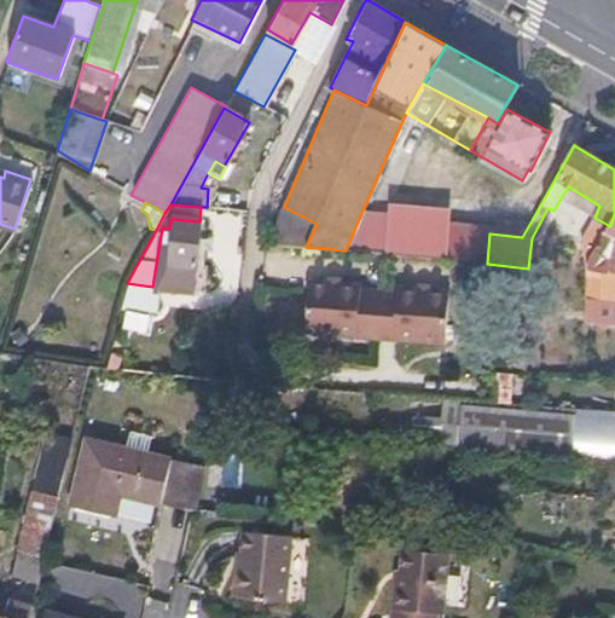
[(363,211),(346,250),(440,260),(442,223),(444,217),(363,211)]
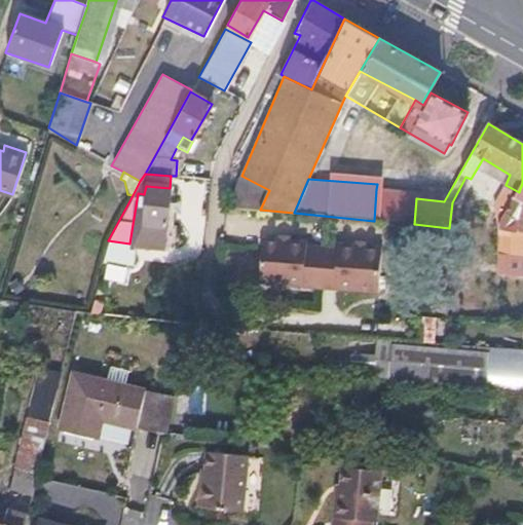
[(522,183),(519,192),(499,228),(499,232),(522,234),(522,227),(522,183)]
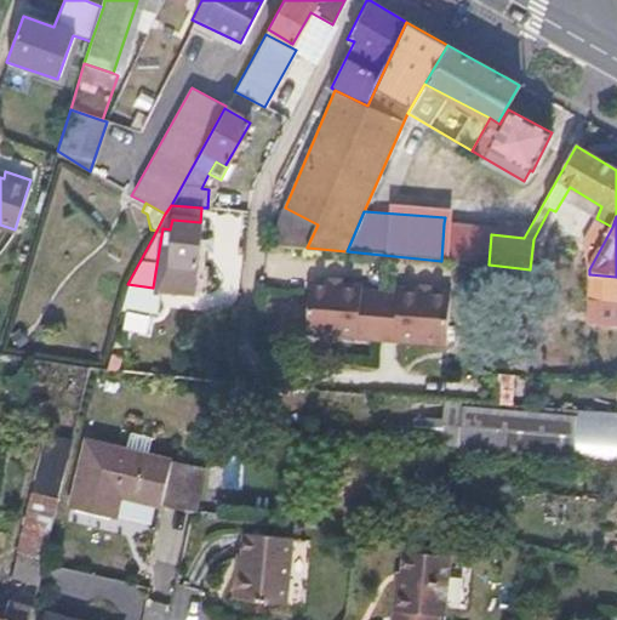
[(193,293),(200,222),(172,220),(170,229),(163,228),(153,288),(127,284),(121,306),(155,311),(159,290),(193,293)]
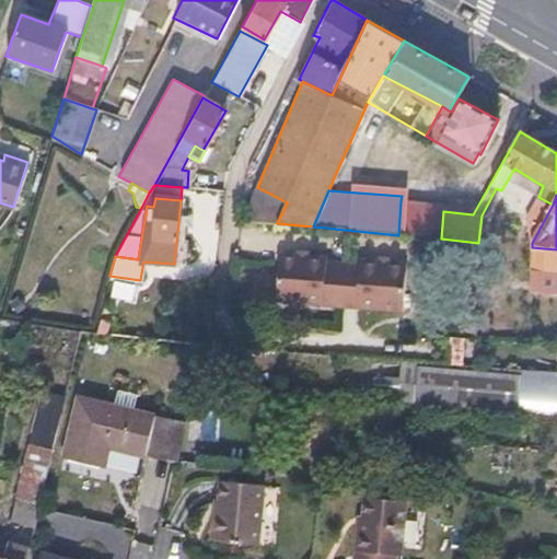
[(401,201),(398,235),(441,239),(443,211),(444,207),(401,201)]
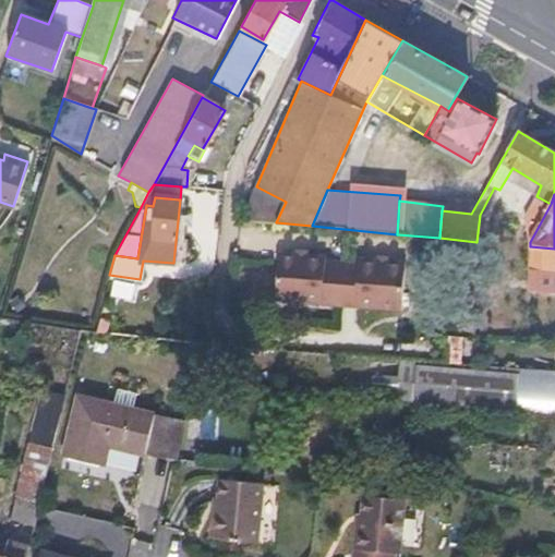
[(554,249),(530,246),(528,283),(527,294),(554,295),(554,249)]
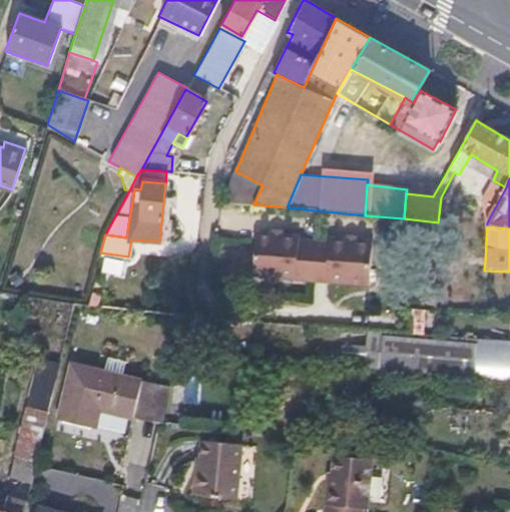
[(257,231),(252,275),(369,285),(373,242),(360,240),(346,239),(330,238),(329,241),(300,238),(300,235),(284,234),(271,233),(257,231)]
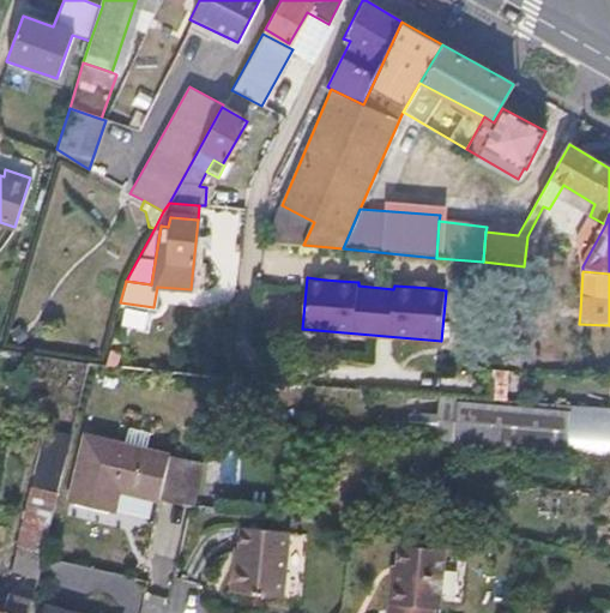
[(569,323),(579,324),(580,312),(569,311),(569,323)]
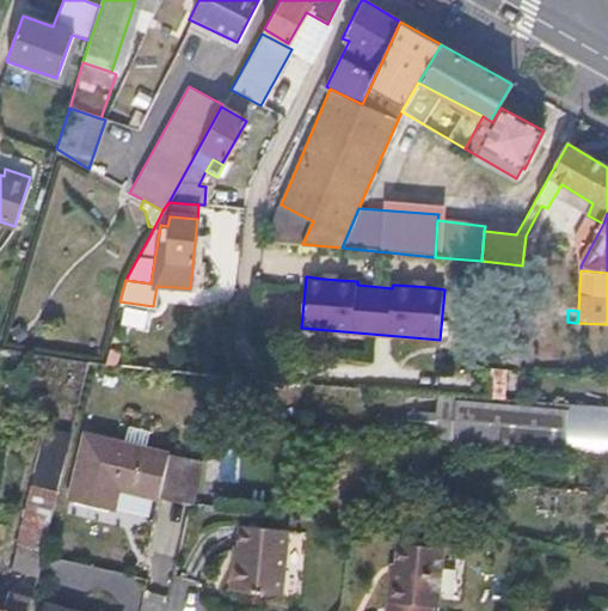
[(16,327),(2,334),(11,346),(23,338),(16,327)]
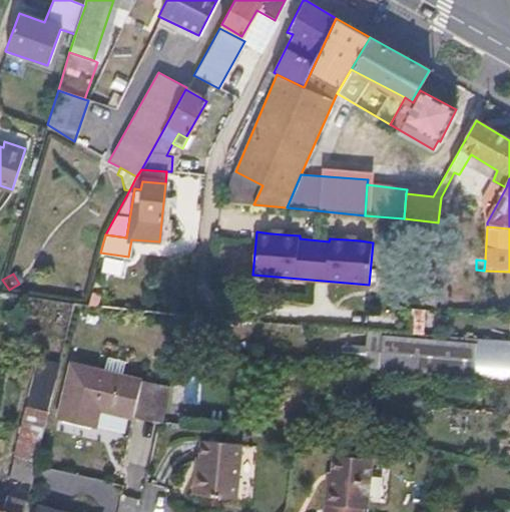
[(509,274),(501,274),(501,284),(509,284),(509,274)]
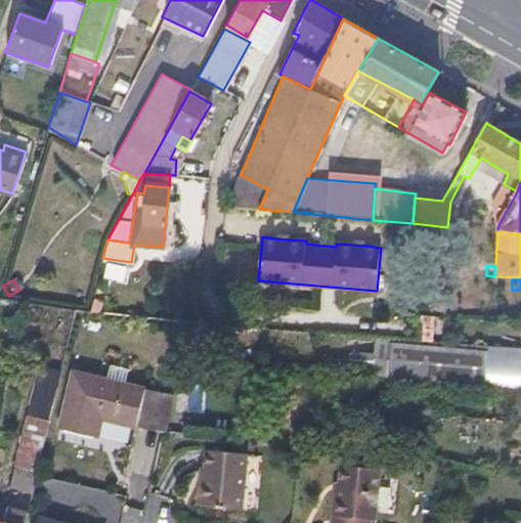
[(520,388),(520,349),(411,342),(408,379),(520,388)]
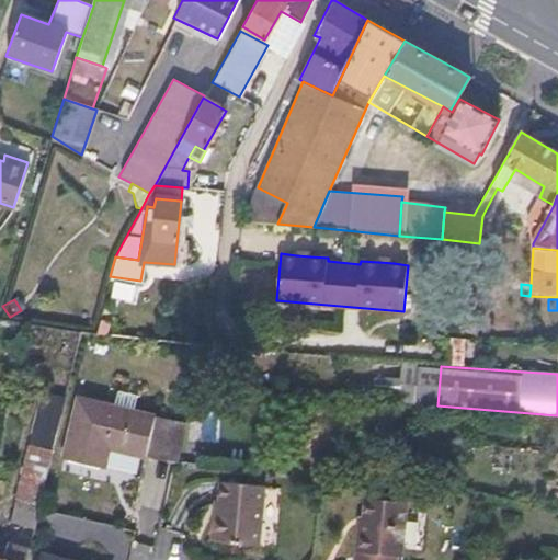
[(26,444),(50,449),(63,397),(40,391),(26,444)]
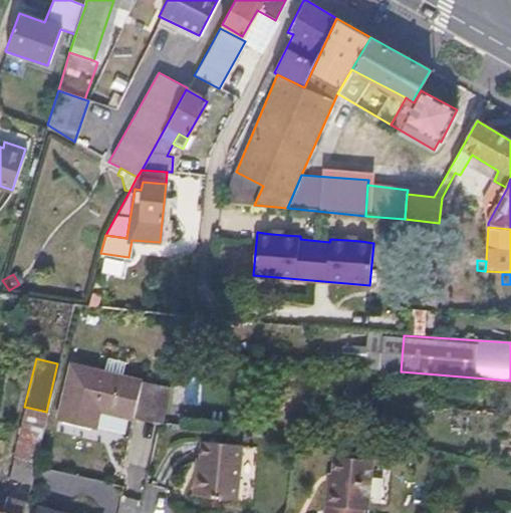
[(97,409),(133,417),(142,379),(70,362),(58,418),(93,426),(97,409)]
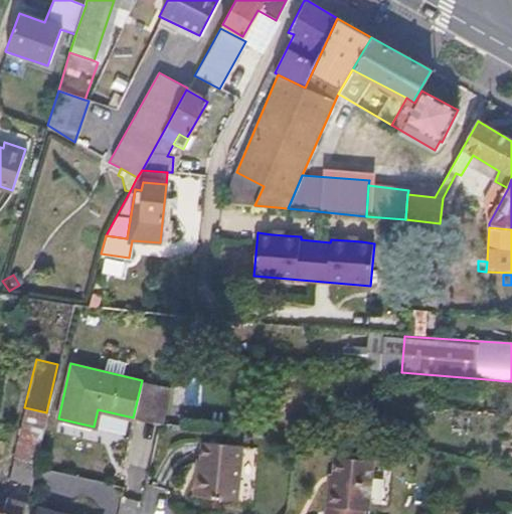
[(166,386),(142,380),(133,417),(158,423),(166,386)]
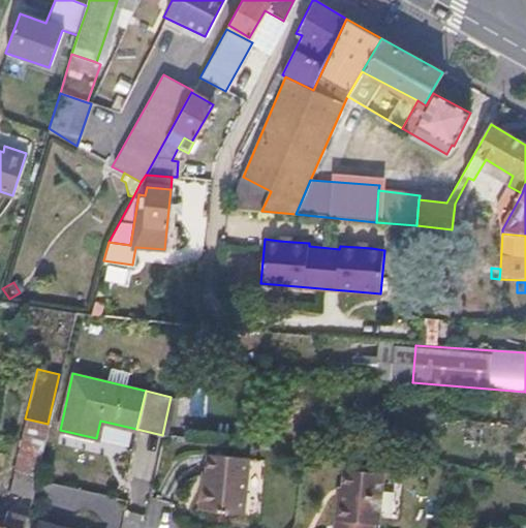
[(48,424),(25,418),(7,492),(31,498),(48,424)]
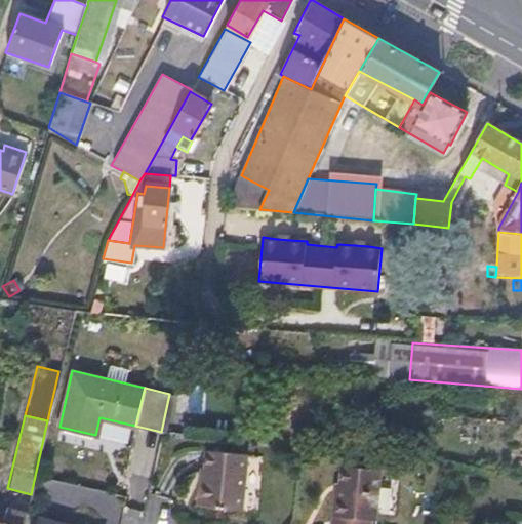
[(133,429),(128,466),(149,469),(155,432),(133,429)]
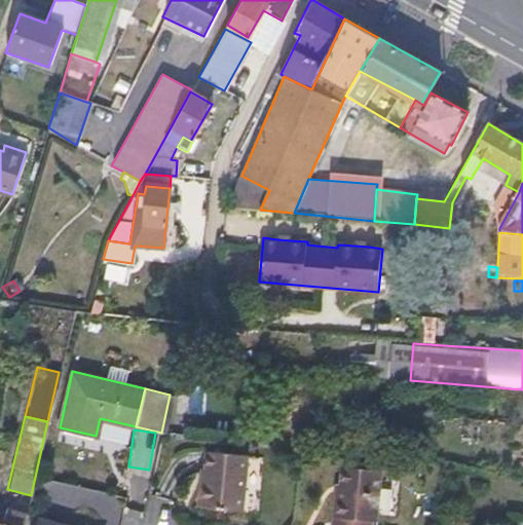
[(241,510),(247,454),(207,451),(203,480),(199,480),(197,507),(241,510)]
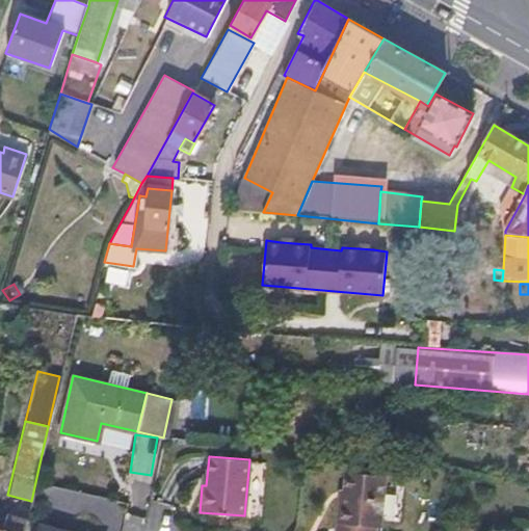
[(333,530),(373,530),(374,529),(379,529),(385,475),(344,472),(340,523),(334,523),(333,530)]
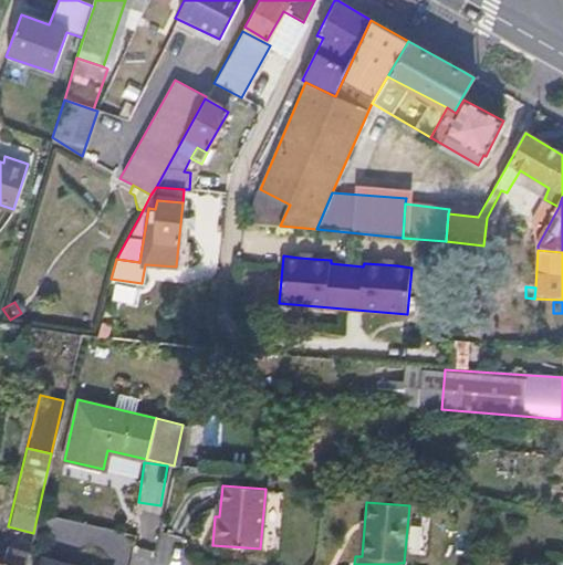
[(0,564),(25,564),(29,554),(6,548),(0,564)]
